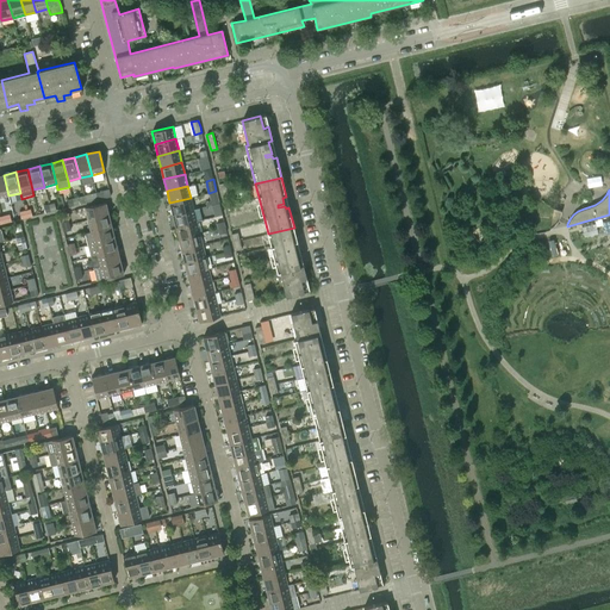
[(219,203),(216,191),(209,193),(211,200),(207,201),(206,203),(207,206),(212,205),(219,203)]
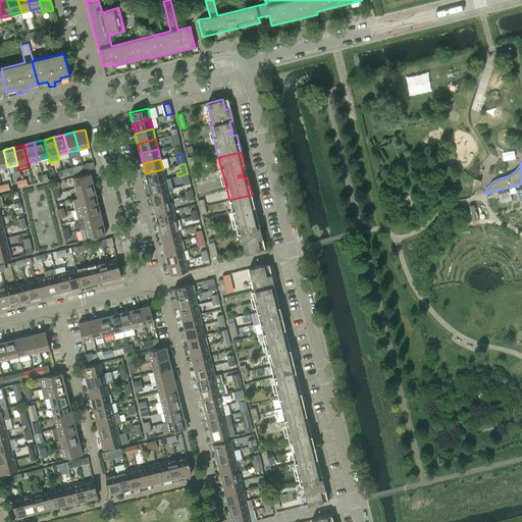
[(84,171),(82,165),(72,167),(73,173),(84,171)]
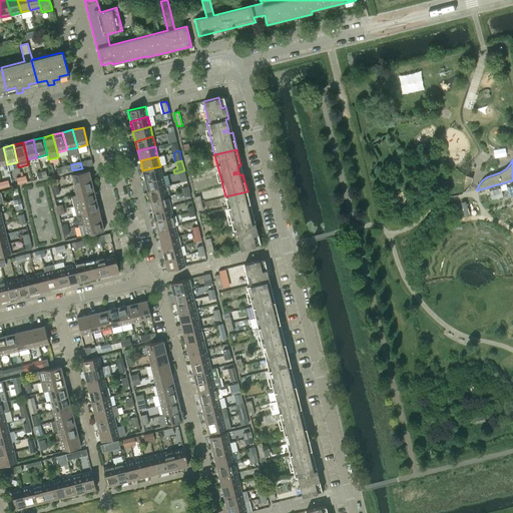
[(162,176),(160,166),(142,170),(145,180),(162,176)]
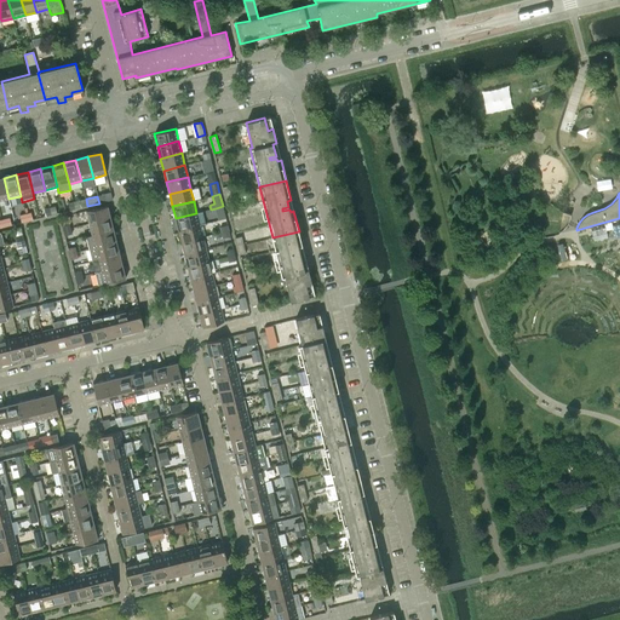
[(110,218),(107,206),(86,211),(89,224),(110,218)]
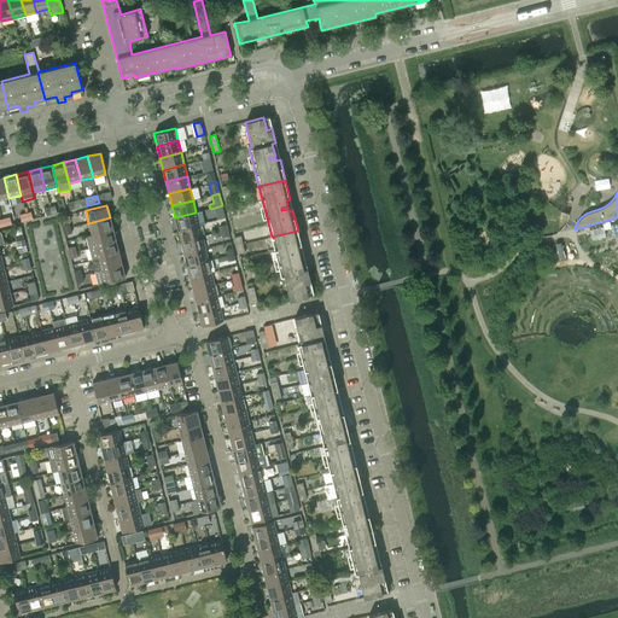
[(225,217),(222,205),(215,208),(217,220),(225,217)]
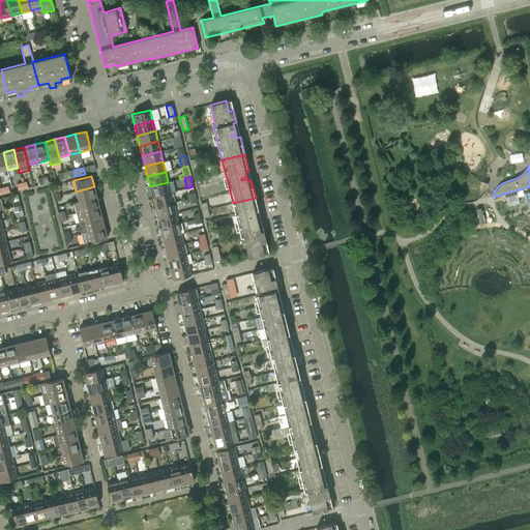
[(484,192),(487,187),(488,183),(486,183),(481,181),(476,200),(477,200),(481,196),(484,192)]
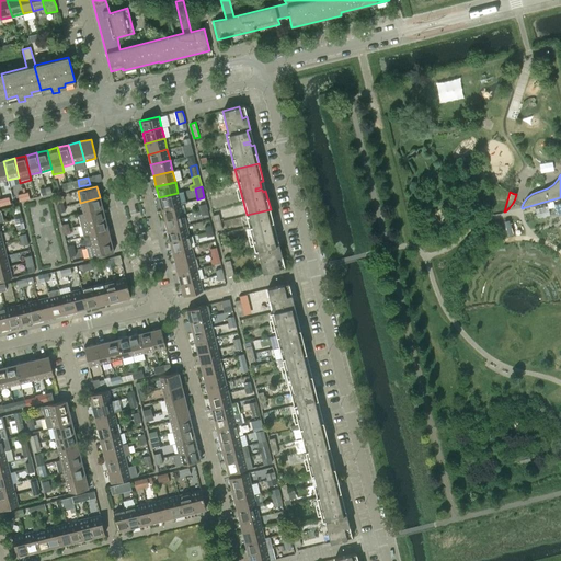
[(181,204),(178,193),(159,197),(161,208),(181,204)]
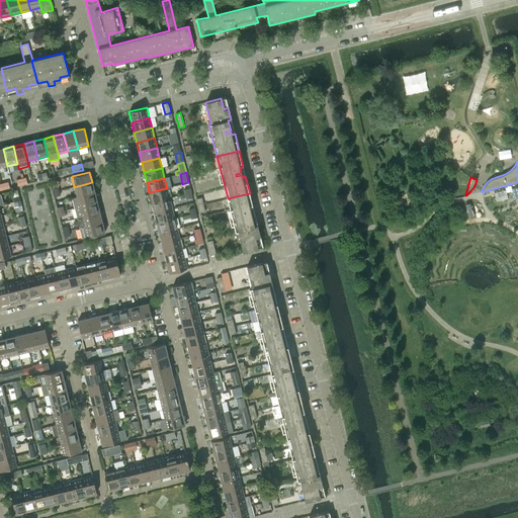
[(94,192),(92,182),(74,187),(77,197),(94,192)]
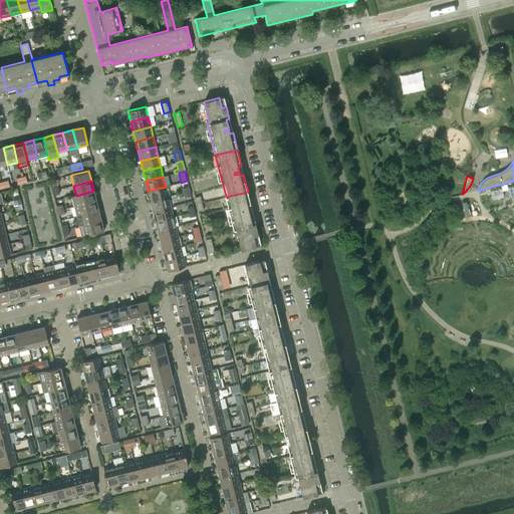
[(166,187),(148,191),(151,201),(168,197),(166,187)]
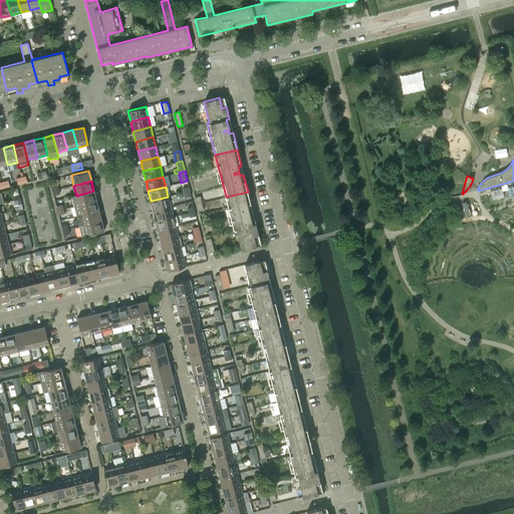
[(502,189),(490,191),(492,200),(504,197),(502,189)]
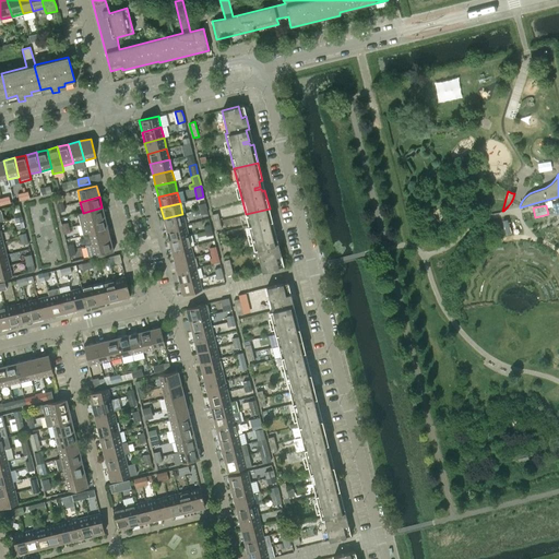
[(105,218),(102,207),(83,213),(78,214),(80,225),(105,218)]
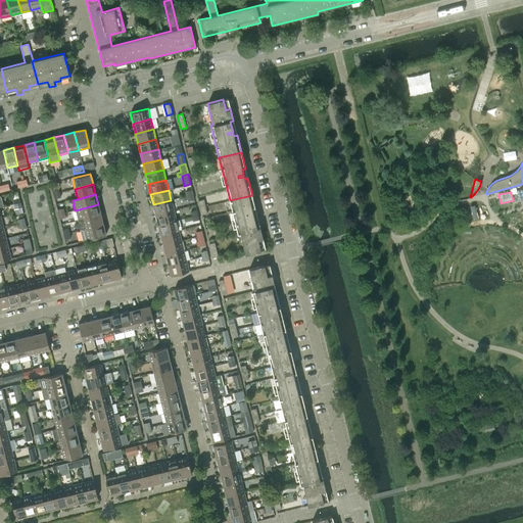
[(252,195),(230,200),(238,234),(240,233),(245,254),(260,250),(258,240),(263,238),(259,227),(256,228),(254,220),(249,221),(248,219),(254,218),(253,212),(256,212),(252,195)]
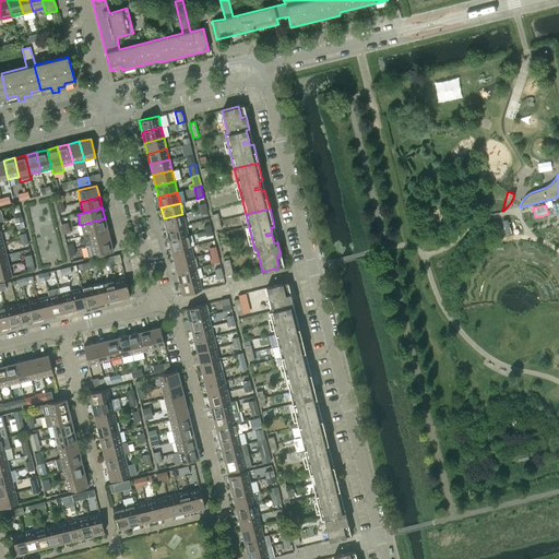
[(182,214),(164,218),(166,229),(186,225),(182,214)]
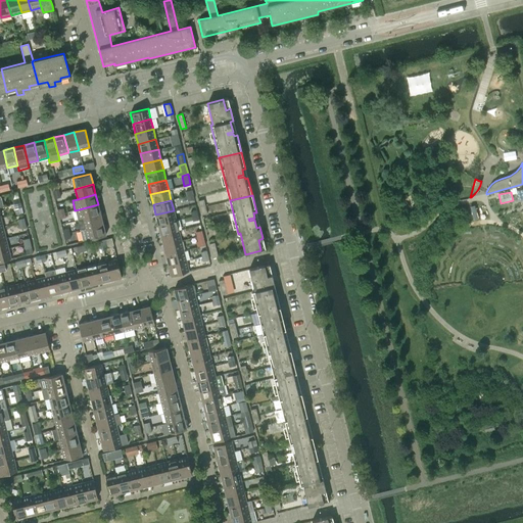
[(100,215),(98,204),(75,210),(78,221),(100,215)]
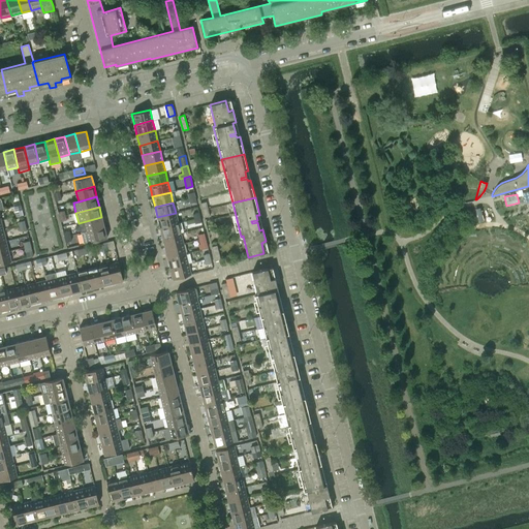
[(176,213),(157,217),(160,227),(178,223),(176,213)]
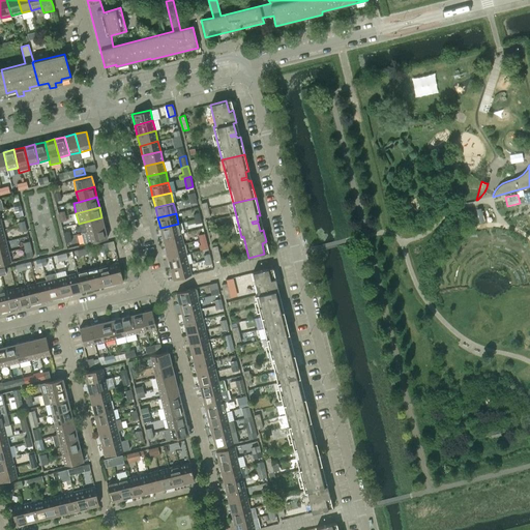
[(105,228),(101,217),(79,224),(81,233),(105,228)]
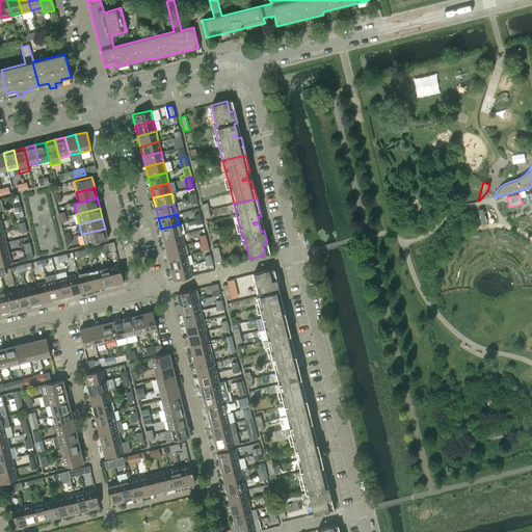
[(179,224),(161,229),(163,239),(182,235),(179,224)]
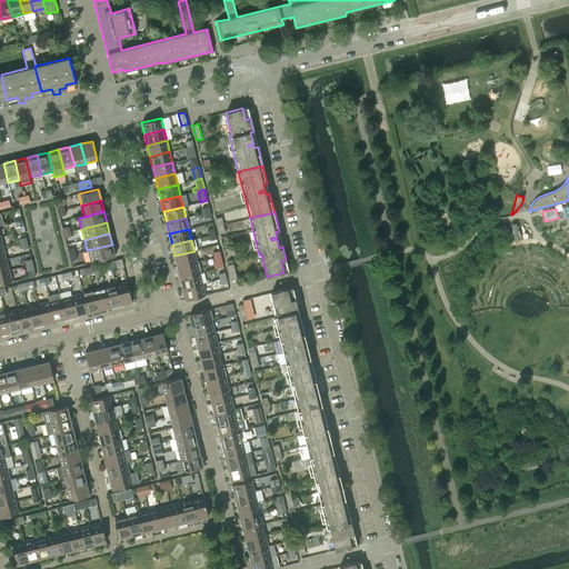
[(115,256),(112,245),(87,250),(90,262),(96,260),(115,256)]
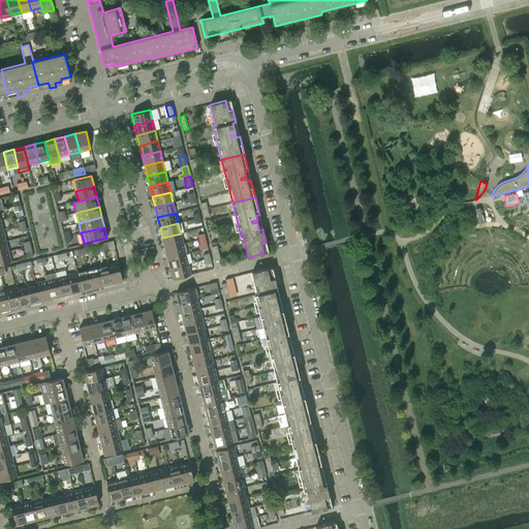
[(181,234),(162,238),(165,248),(183,243),(181,234)]
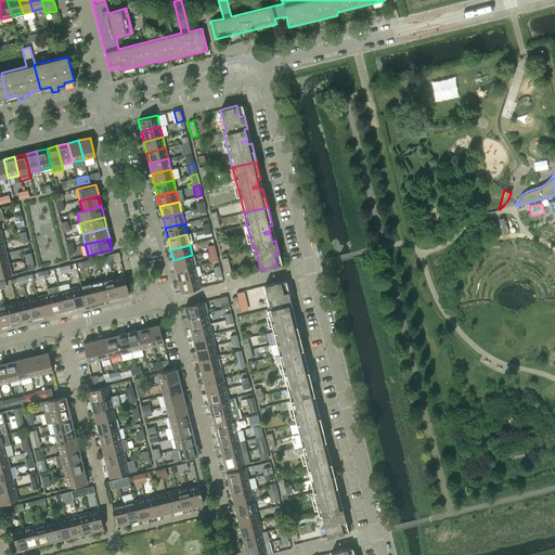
[(192,255),(173,260),(176,271),(195,266),(192,255)]
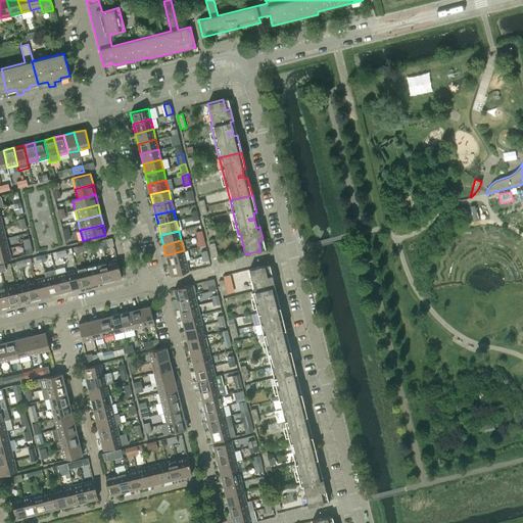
[(215,242),(209,244),(212,257),(218,256),(215,242)]
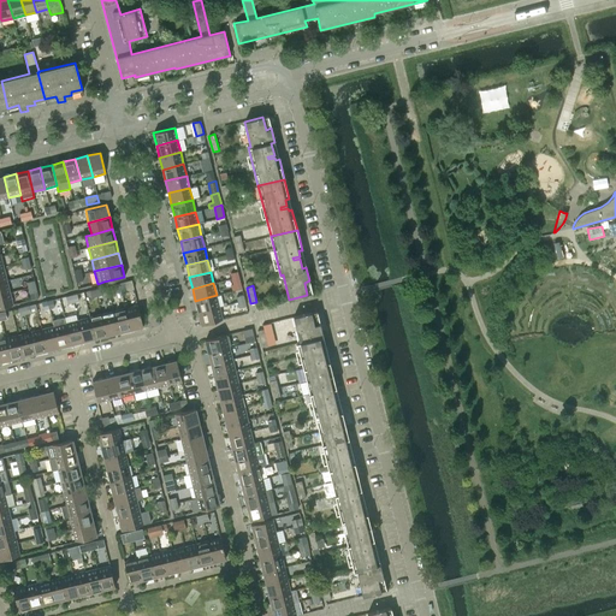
[(10,292),(0,295),(0,308),(13,304),(10,292)]
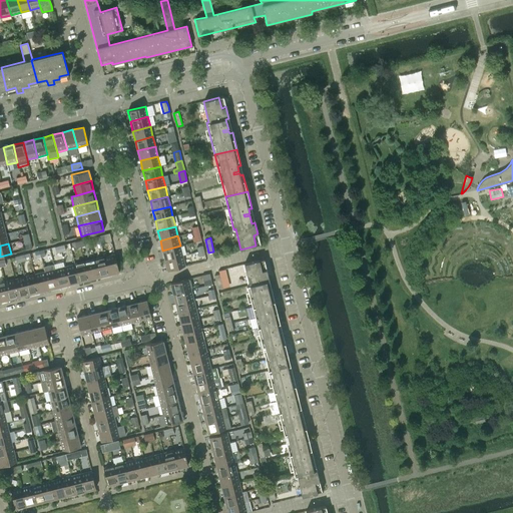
[(182,255),(180,245),(162,250),(165,261),(182,255)]
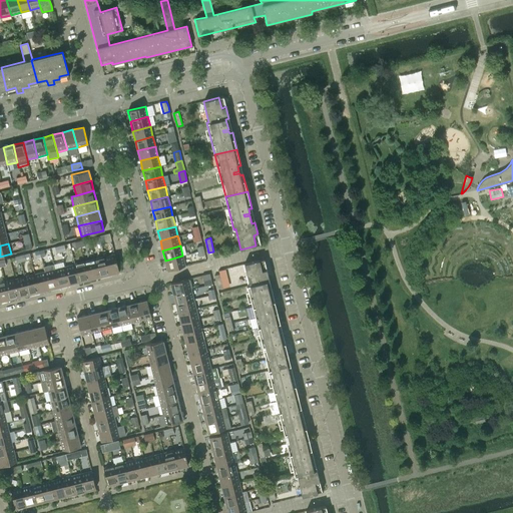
[(114,254),(104,257),(108,275),(119,272),(114,254)]
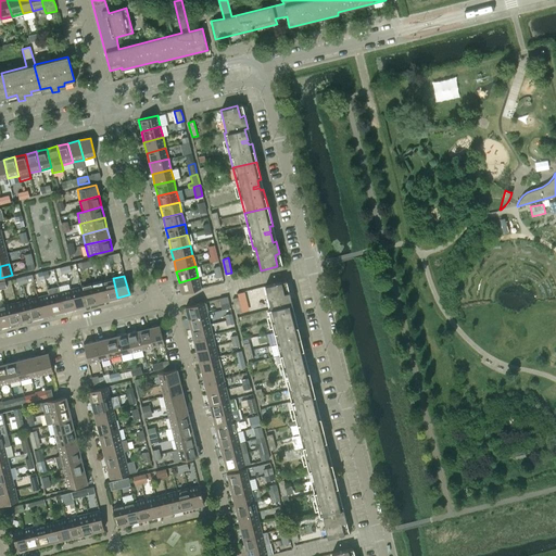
[(198,277),(179,282),(181,293),(201,289),(198,277)]
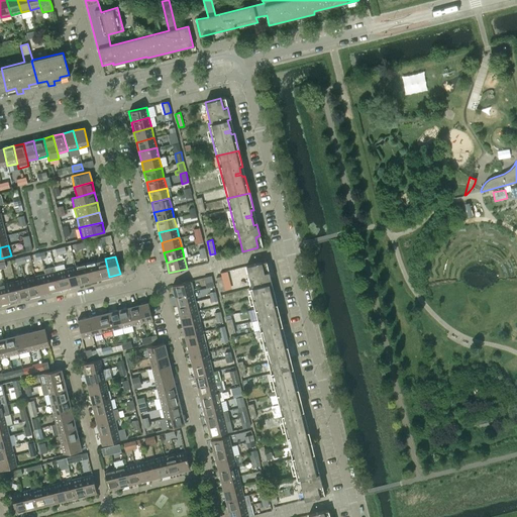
[(105,259),(95,262),(99,279),(109,277),(105,259)]
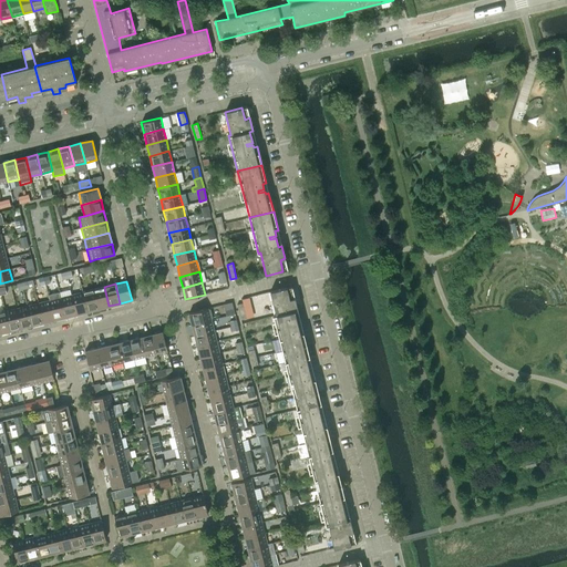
[(109,306),(104,287),(93,289),(98,309),(109,306)]
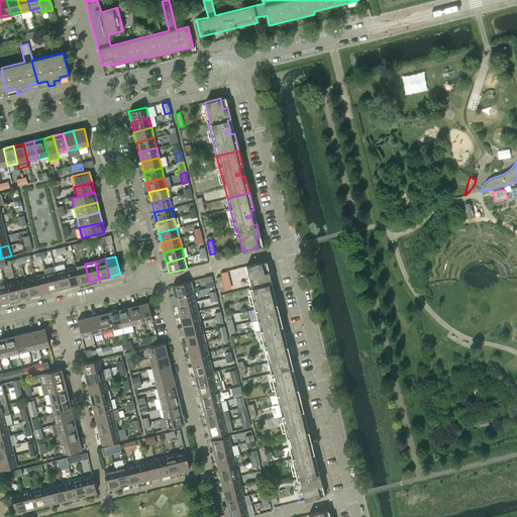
[(271,294),(269,284),(272,283),(269,272),(264,273),(262,262),(246,266),(251,287),(249,288),(257,320),(280,314),(275,298),(272,298),(272,296),(266,298),(266,296),(271,294)]
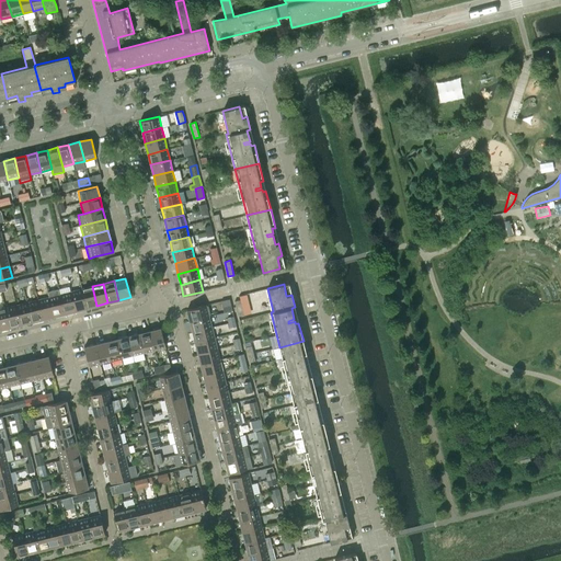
[(96,306),(92,286),(81,289),(87,308),(96,306)]
